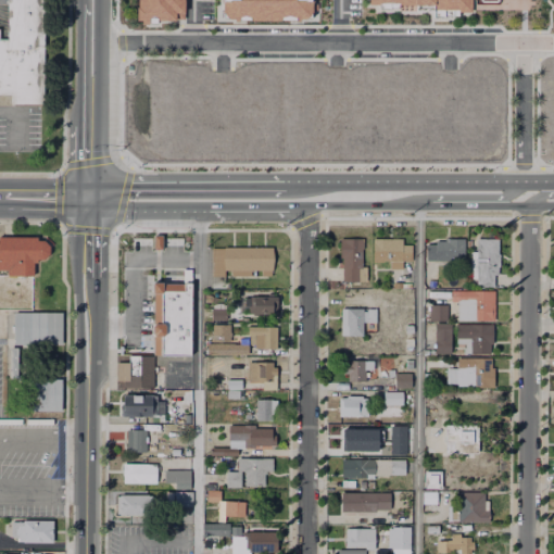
[(0,41),(8,41),(8,0),(47,0),(46,106),(11,106),(11,97),(0,96),(0,41)]
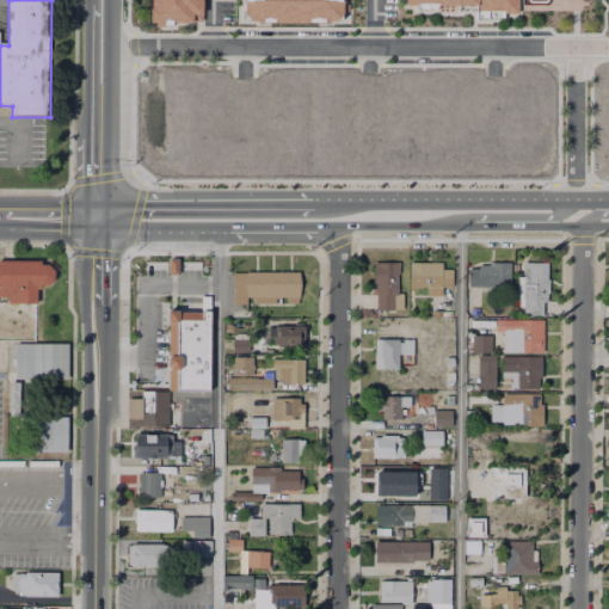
[(202,0),(202,17),(201,23),(192,23),(172,25),(172,29),(154,29),(154,25),(149,25),(149,11),(149,0),(202,0)]
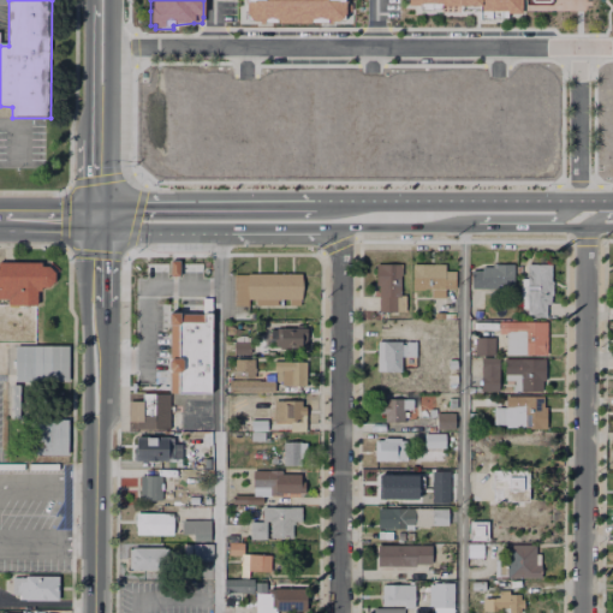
[(345,0),(346,6),(350,6),(350,12),(345,12),(345,18),(343,21),(338,21),(338,23),(332,23),(259,24),(251,23),(249,21),(245,13),(245,0),(345,0)]
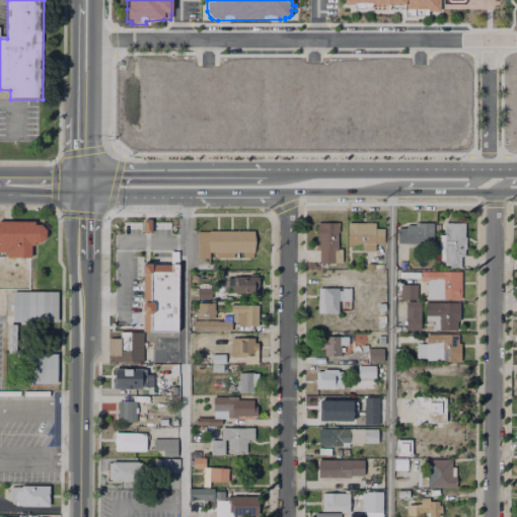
[(439,0),(439,12),(427,12),(427,10),(403,10),(403,6),(386,6),(371,5),(353,4),(353,6),(343,6),(343,0),(439,0)]
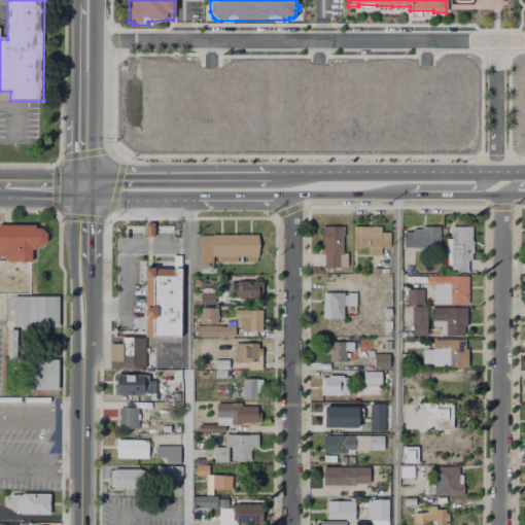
[(43,229),(43,246),(36,246),(36,250),(34,250),(34,264),(7,264),(7,257),(0,257),(0,225),(37,225),(37,229),(43,229)]
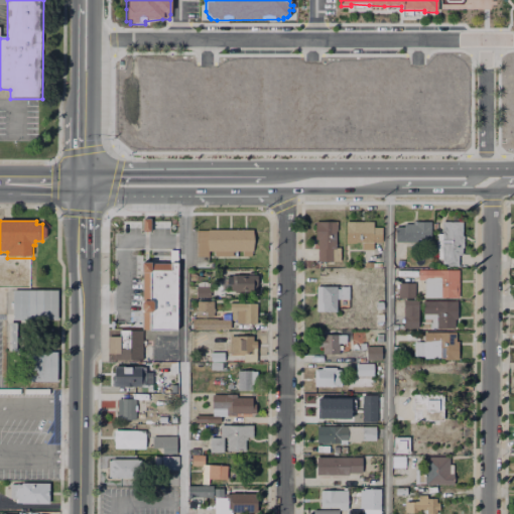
[(151,221),(151,235),(143,235),(143,221),(151,221)]
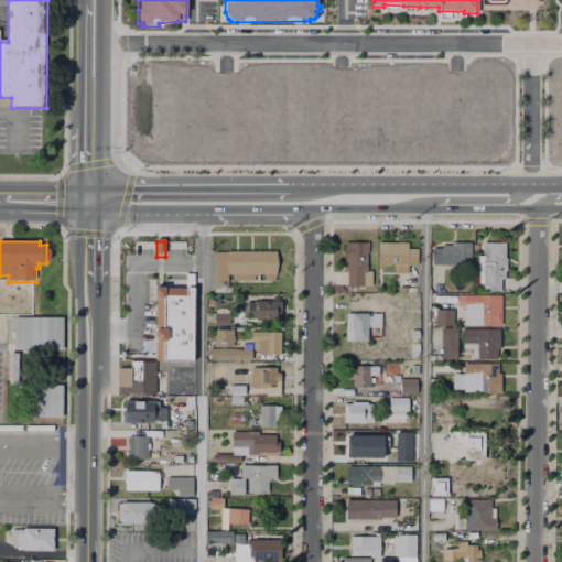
[(472,241),(472,263),(434,263),(434,248),(443,248),(443,244),(453,244),(472,241)]
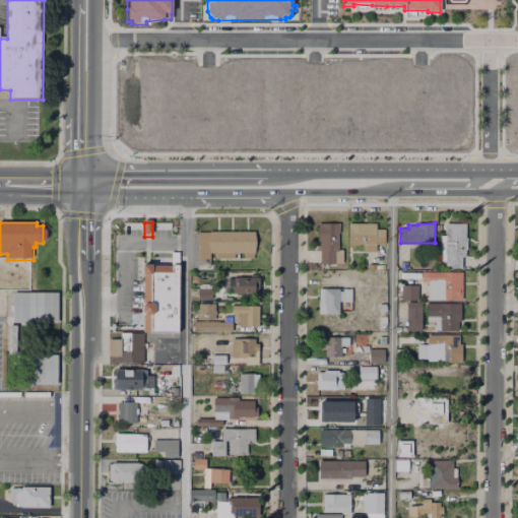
[(468,222),(468,270),(447,270),(447,260),(441,260),(441,235),(447,235),(447,222),(468,222)]
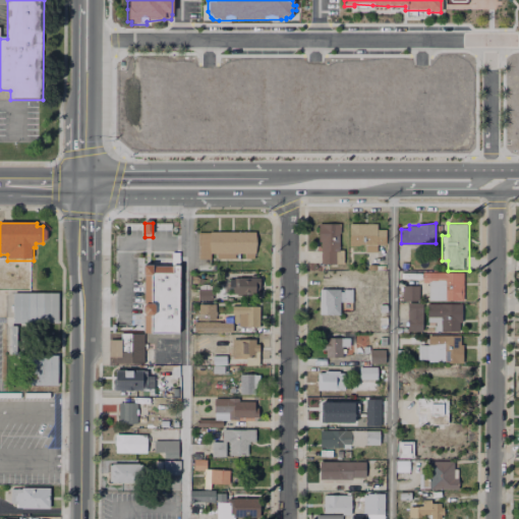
[(344,250),(344,263),(323,263),(323,241),(319,241),(320,224),(340,224),(340,250),(344,250)]
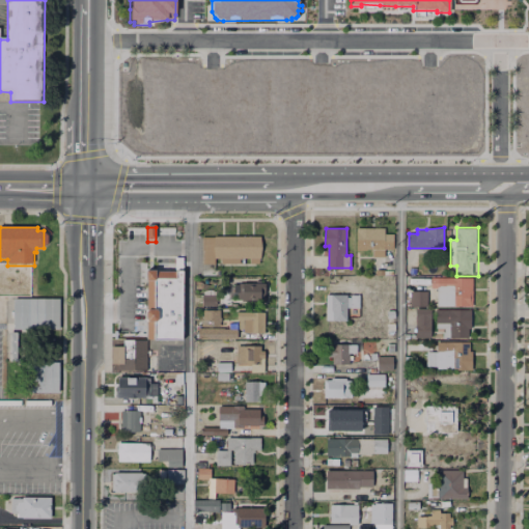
[(385,228),(385,248),(366,248),(357,250),(357,228),(385,228)]
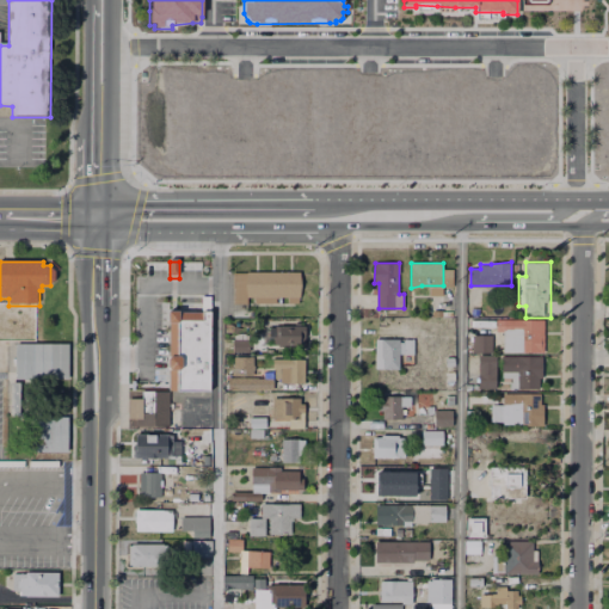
[(300,274),(300,305),(289,305),(289,297),(276,296),(276,303),(254,303),(254,296),(247,296),(247,303),(233,303),(233,272),(300,274)]
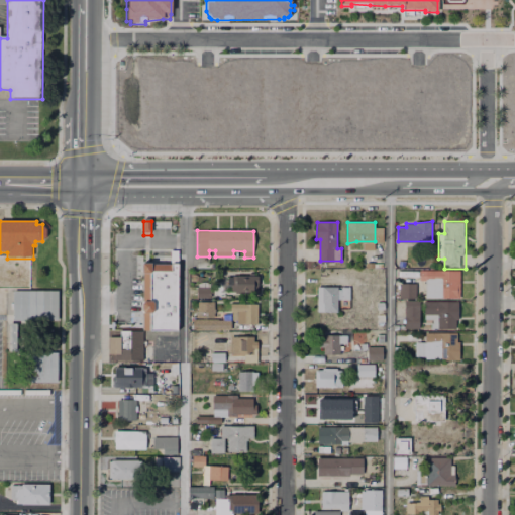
[(179,252),(179,334),(142,333),(142,266),(171,267),(172,252),(179,252)]
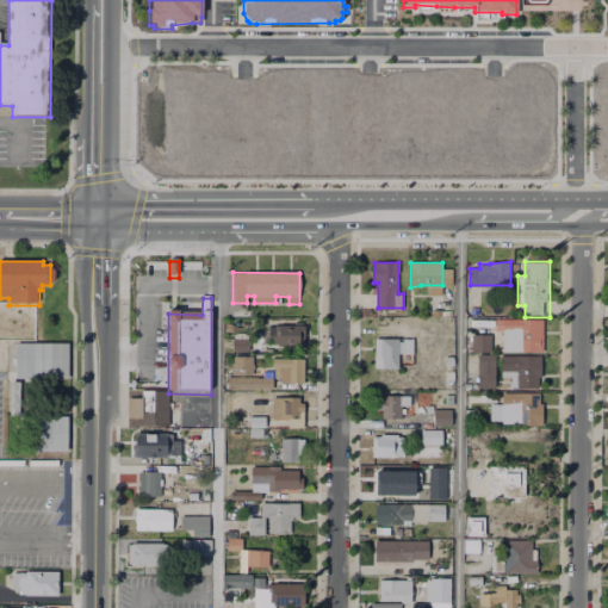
[(544,320),(544,351),(503,351),(503,318),(544,320)]
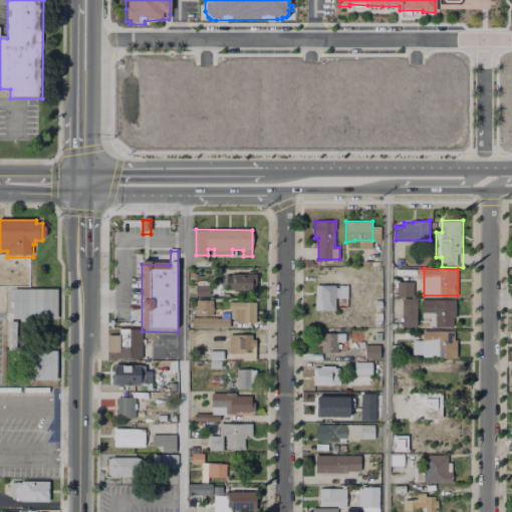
[(256,273),(256,290),(231,290),(231,283),(227,283),(227,275),(232,275),(256,273)]
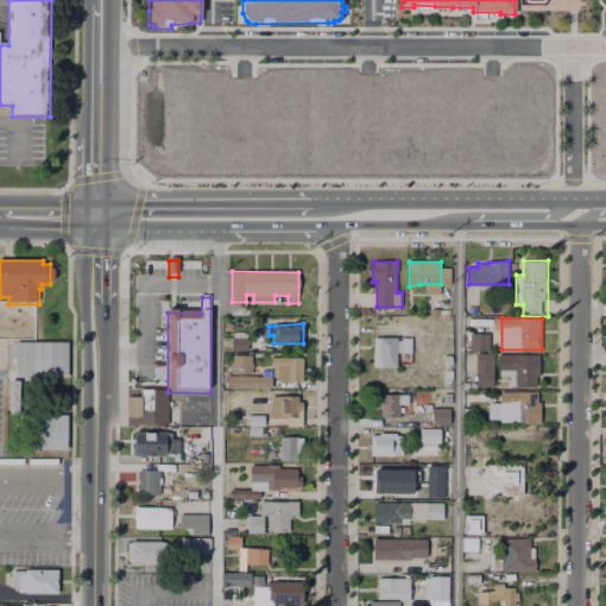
[(490,333),(490,349),(471,349),(471,333),(490,333)]
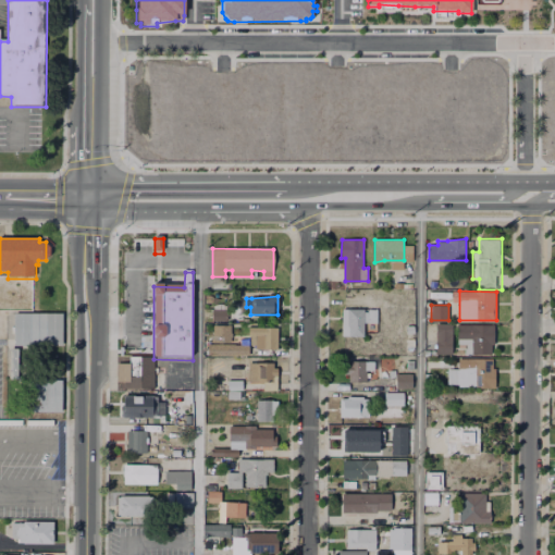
[(364,311),(369,311),(369,309),(378,309),(378,322),(365,322),(364,335),(342,335),(342,308),(364,308),(364,311)]
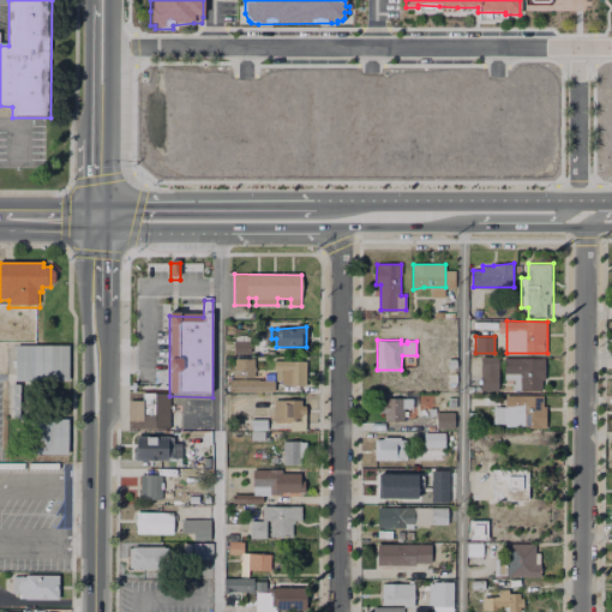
[(251,341),(251,355),(234,354),(235,341),(251,341)]
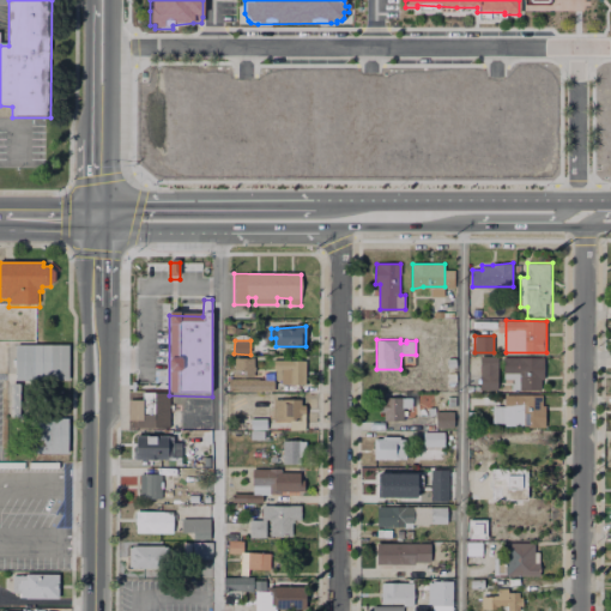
[(67,345),(67,380),(16,379),(16,344),(67,345)]
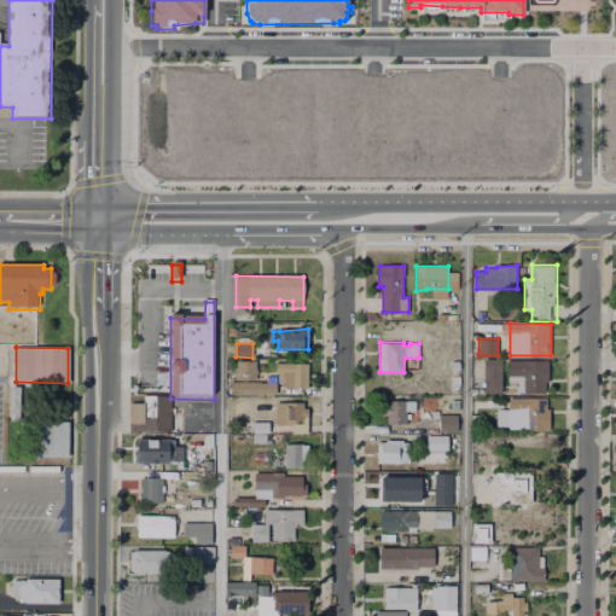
[(503,360),(503,390),(484,390),(484,359),(503,360)]
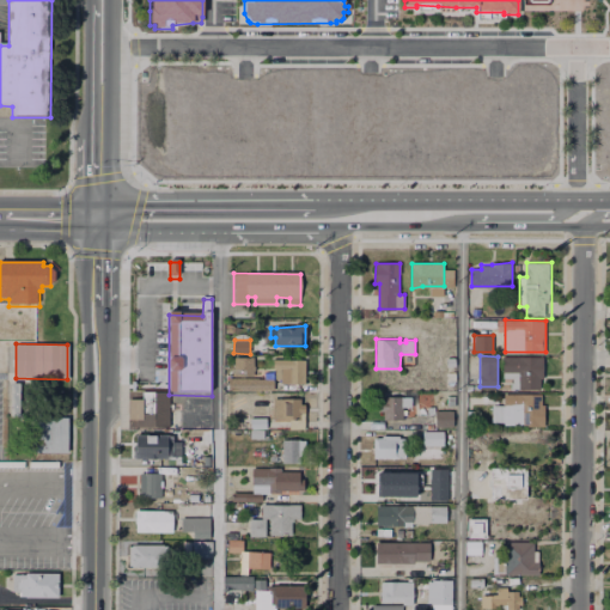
[(544,357),(544,377),(541,377),(541,390),(511,390),(511,383),(514,383),(514,378),(504,378),(504,357),(544,357)]
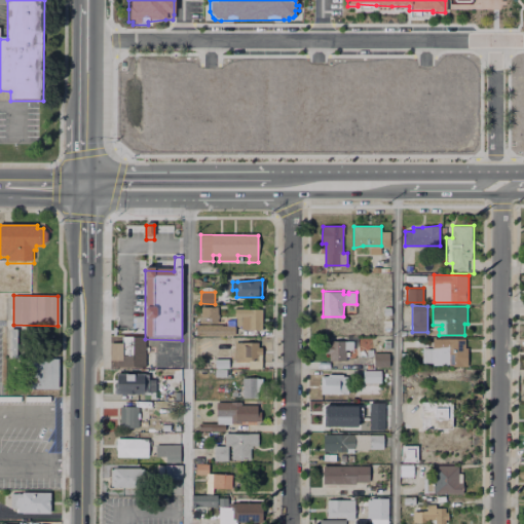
[(217,307),(217,323),(201,323),(201,307),(217,307)]
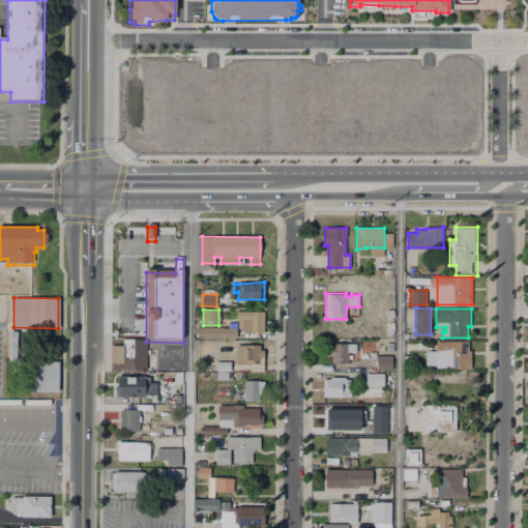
[(264,312),(264,331),(244,330),(244,318),(238,318),(238,311),(264,312)]
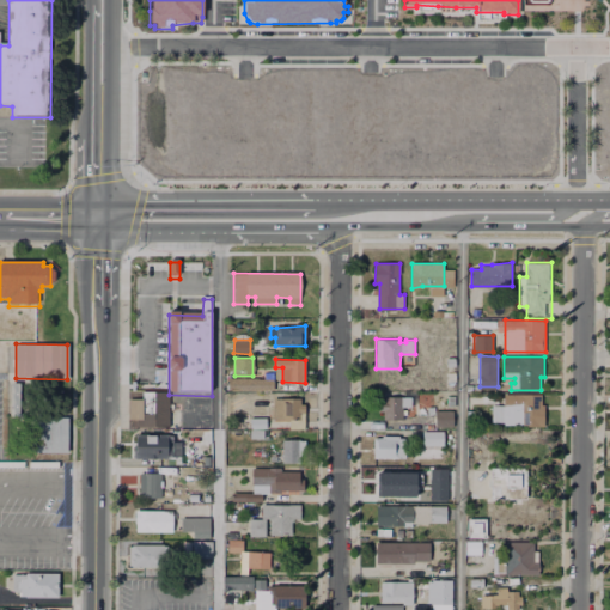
[(272,373),(272,379),(273,391),(229,390),(229,378),(261,378),(261,373),(272,373)]
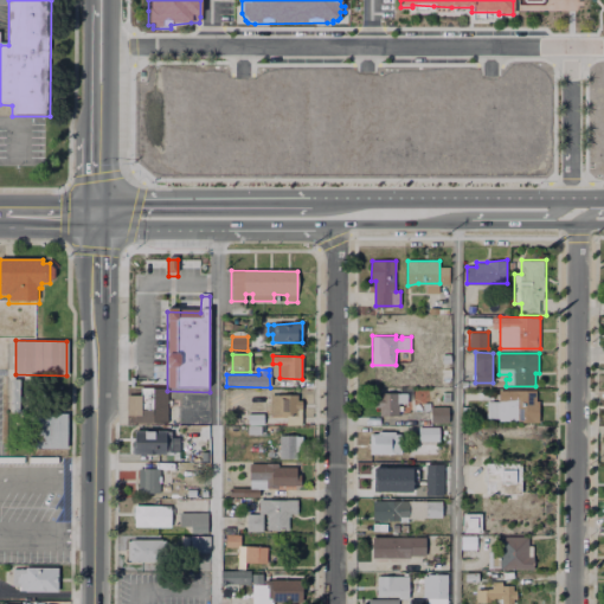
[(20,383),(20,409),(11,409),(11,383),(20,383)]
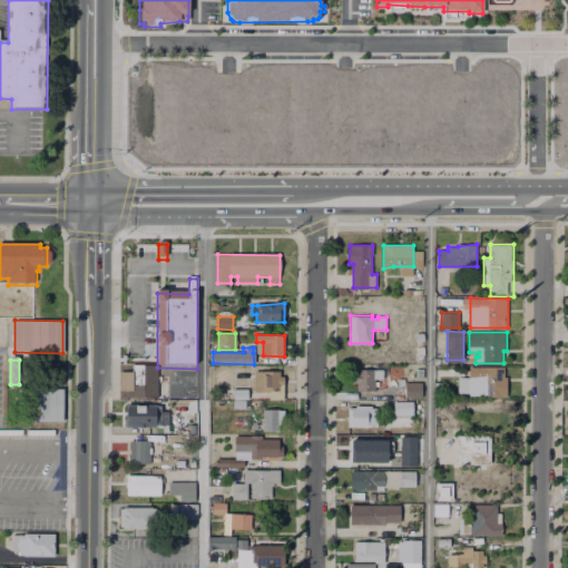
[(156,365),(156,397),(121,397),(121,372),(133,372),(133,365),(156,365)]
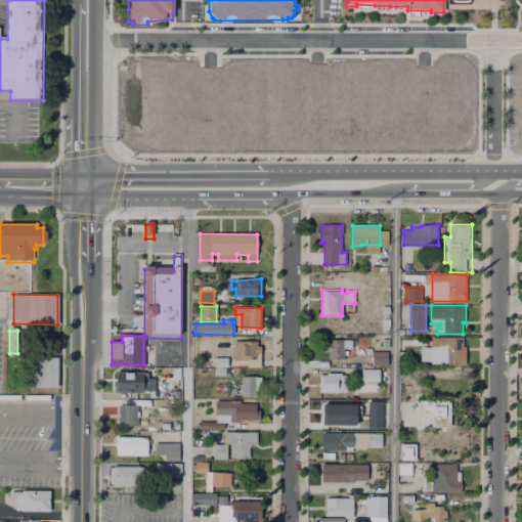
[(464,338),(464,365),(432,365),(432,338),(464,338)]
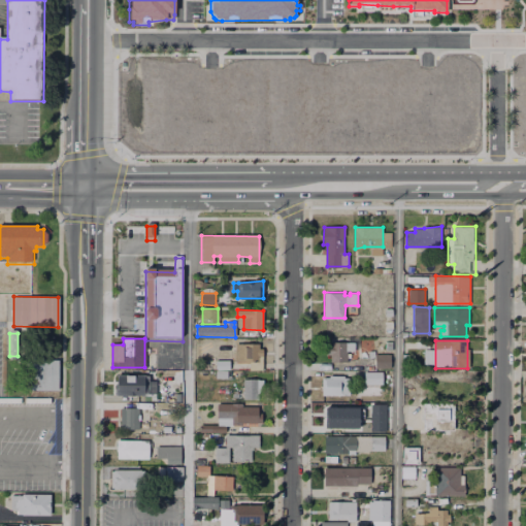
[(263,349),(263,369),(251,369),(251,361),(237,361),(238,342),(260,343),(259,349),(263,349)]
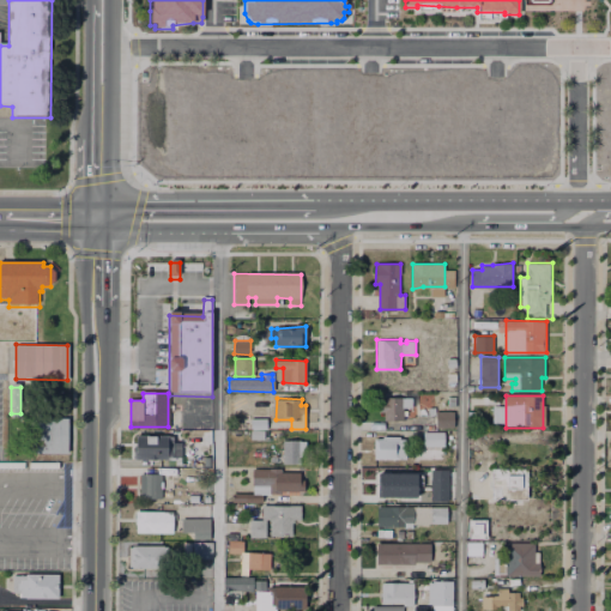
[(413,398),(412,407),(403,407),(403,419),(385,419),(386,412),(380,411),(380,400),(386,400),(386,398),(413,398)]
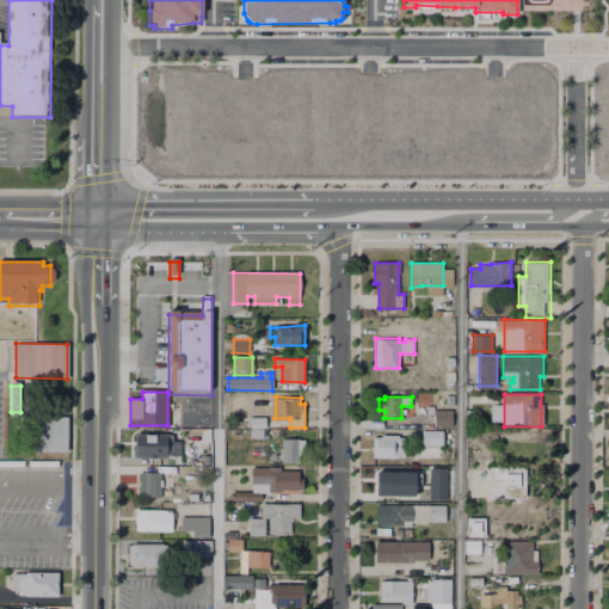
[(453,410),(453,426),(436,426),(436,418),(418,418),(418,413),(429,413),(429,407),(435,407),(435,410),(453,410)]
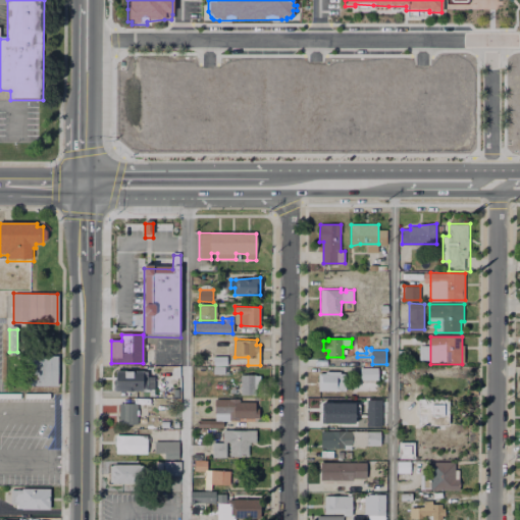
[(59,357),(59,388),(31,388),(31,357),(59,357)]
